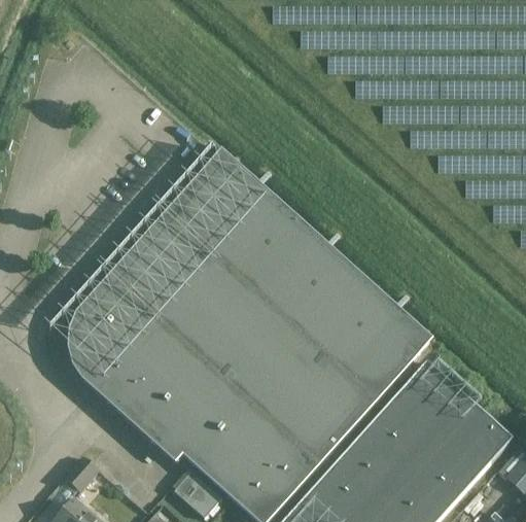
[(81,377),(176,462),(177,461),(174,458),(180,451),(258,521),(264,521),(427,340),(219,153),(76,313),(69,329),(68,347),(72,363),(81,377)]
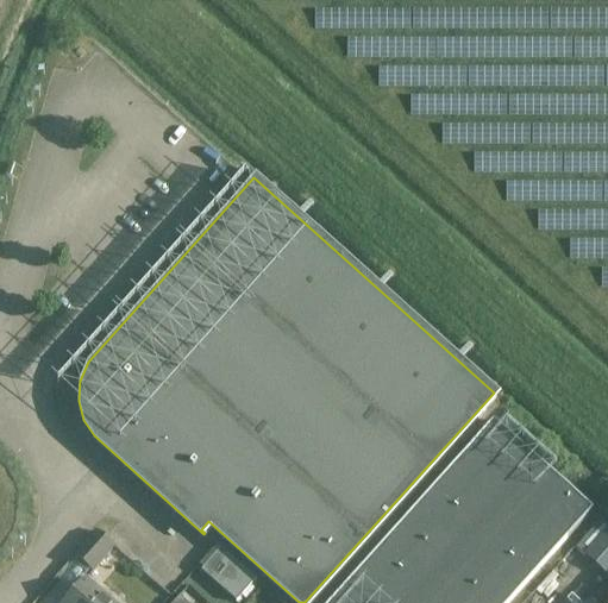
[(491,416),(324,602),(502,602),(591,506),(491,416)]
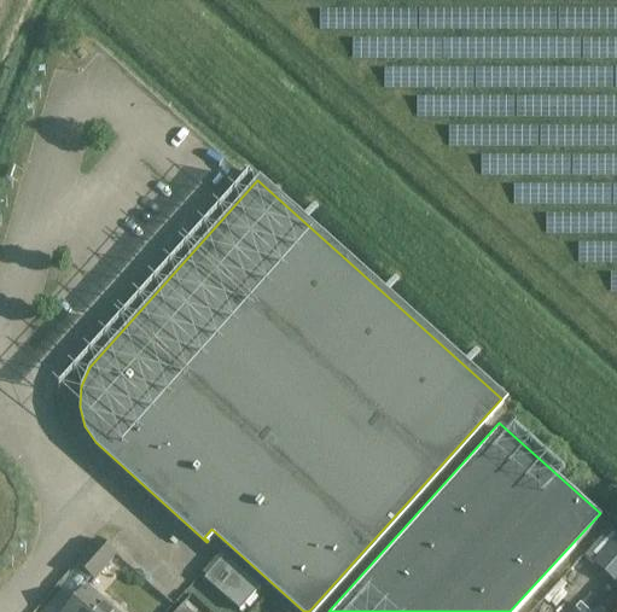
[(97,534),(74,559),(92,575),(115,549),(97,534)]
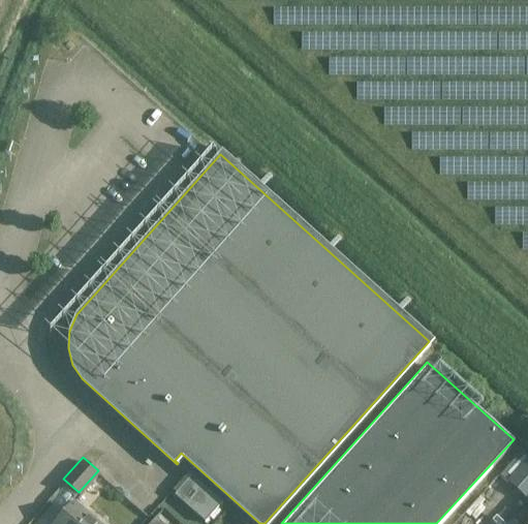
[(494,482),(504,491),(524,468),(514,460),(494,482)]
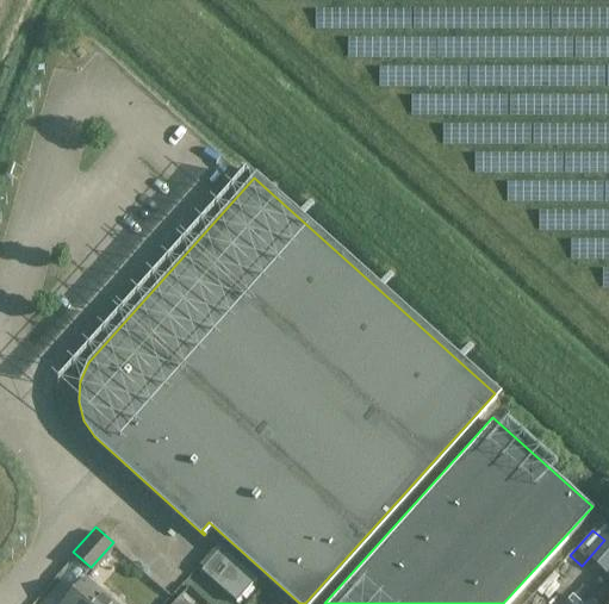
[(58,603),(116,603),(84,576),(58,603)]
